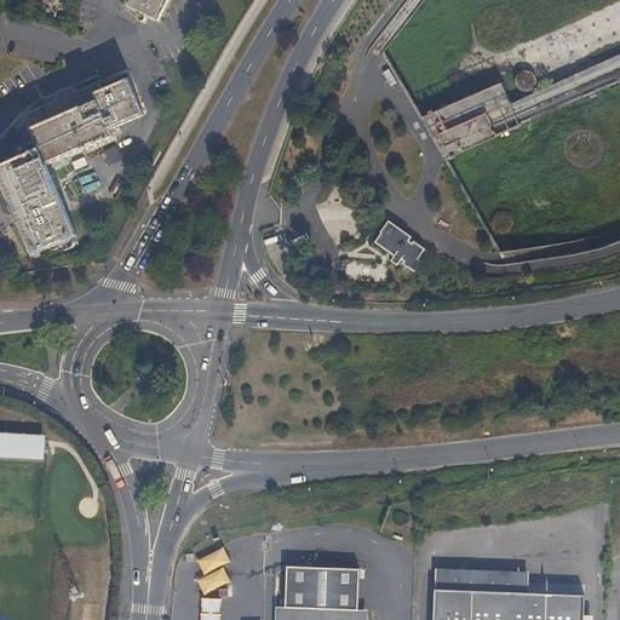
[(131,0),(161,15),(168,0),(131,0)]
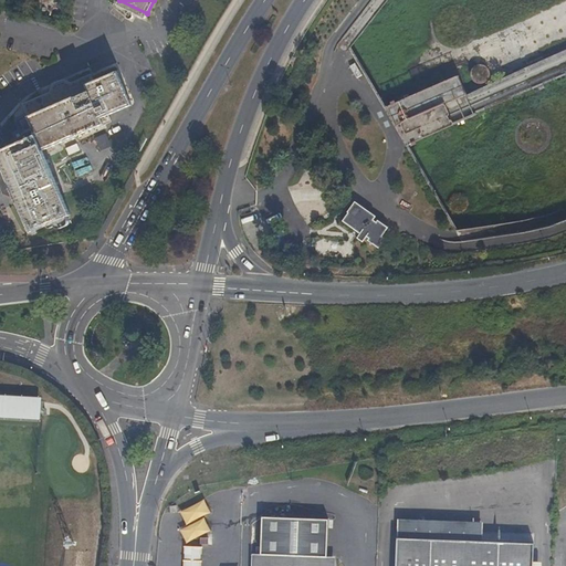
[(134,101),(118,66),(93,77),(92,73),(72,82),(64,79),(52,84),(50,93),(25,104),(37,127),(45,148),(107,121),(105,114),(134,101)]
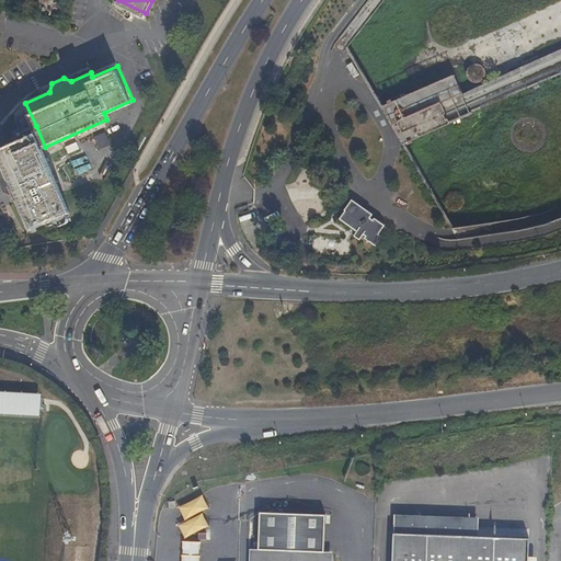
[(71,207),(45,147),(36,126),(0,141),(0,147),(33,224),(71,207)]
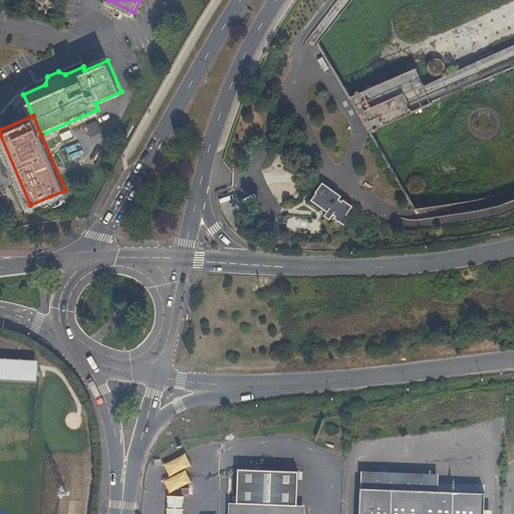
[(335,198),(318,185),(307,203),(323,213),(320,218),(327,222),(329,219),(347,230),(357,213),(347,206),(339,201),(336,204),(333,201),(335,198)]
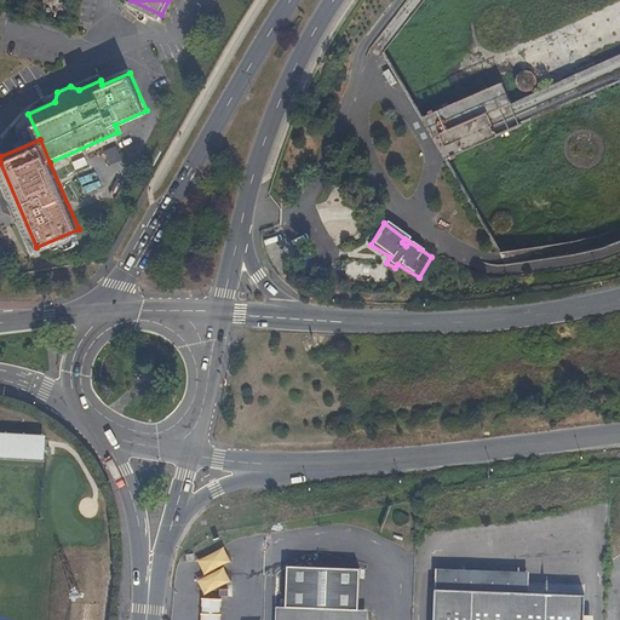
[(0,435),(0,455),(47,459),(49,437),(0,435)]
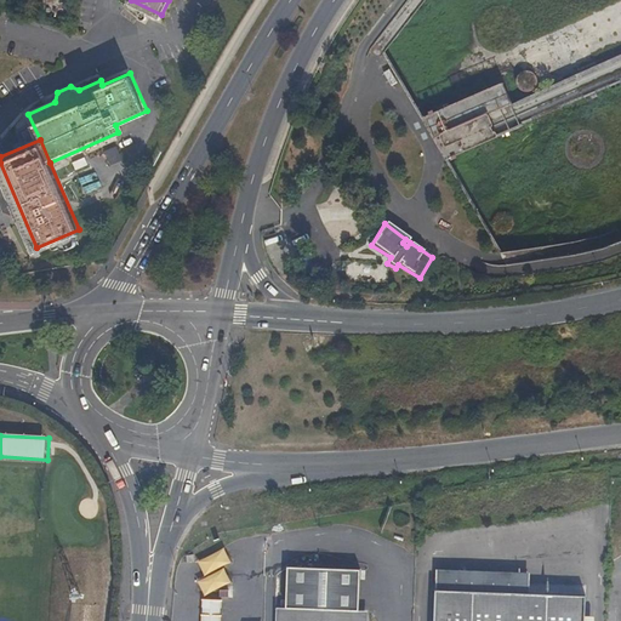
[(195,581),(204,598),(233,584),(223,567),(232,563),(224,548),(197,563),(204,577),(195,581)]
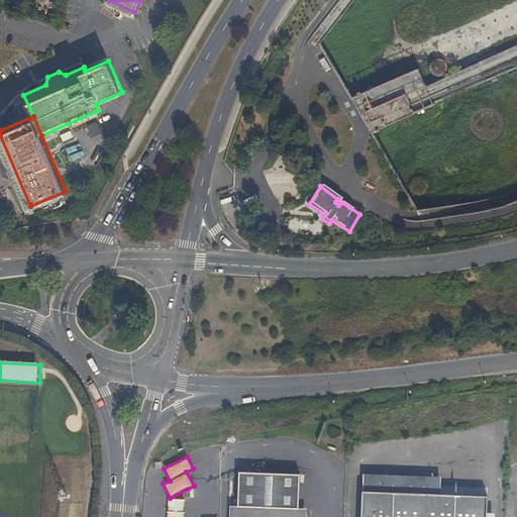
[(306,516),(307,510),(299,510),(301,476),(239,474),(238,508),(230,508),(229,516),(306,516)]
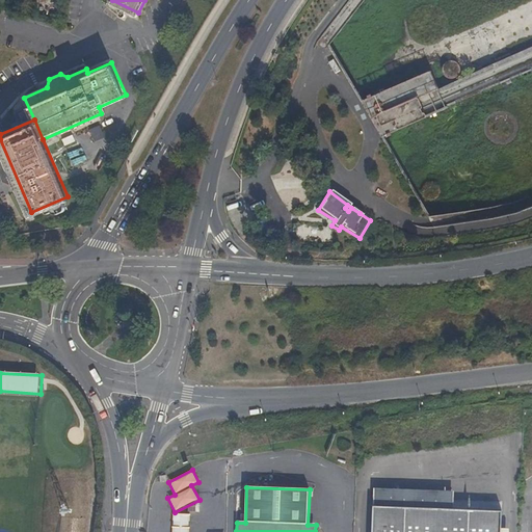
[(501,531),(502,511),(378,506),(374,506),(372,531),(501,531)]
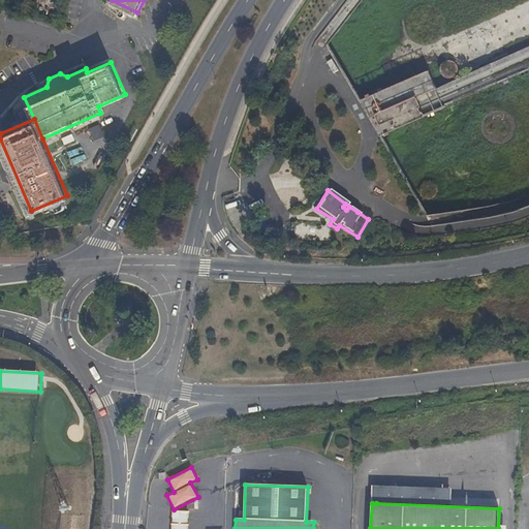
[(170,528),(188,528),(189,512),(172,511),(170,528)]
